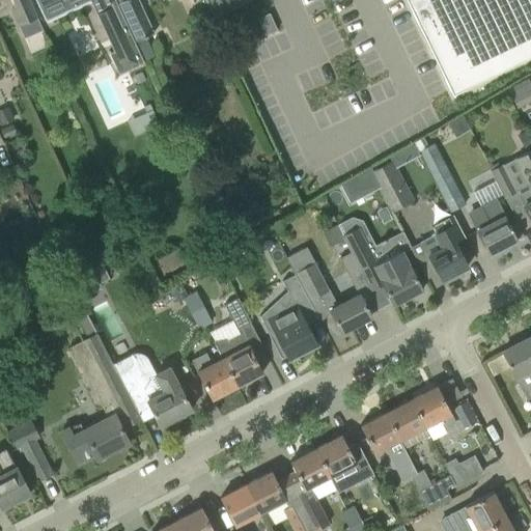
[(11,0),(17,11),(11,14),(17,25),(36,17),(28,0),(11,0)]
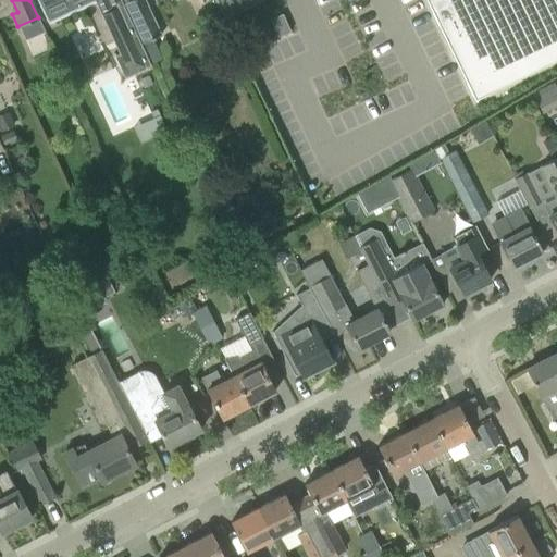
[(36,0),(40,11),(62,0),(94,0),(121,56),(116,58),(125,76),(152,63),(143,44),(123,4),(121,0),(36,0)]
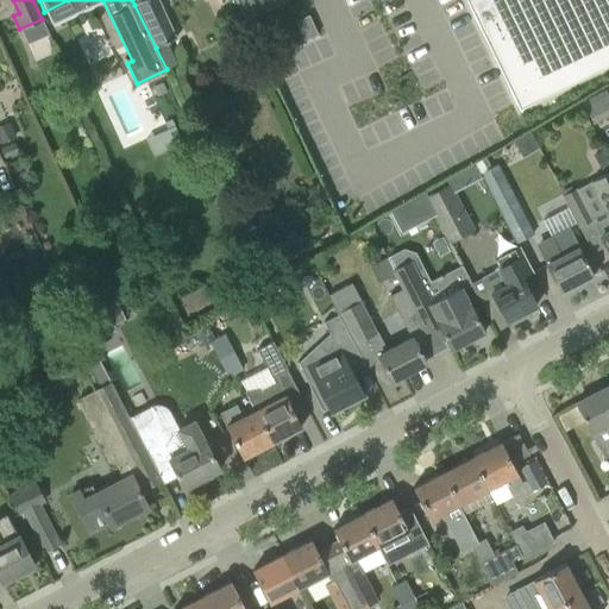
[(158,0),(144,0),(135,5),(156,48),(176,38),(158,0)]
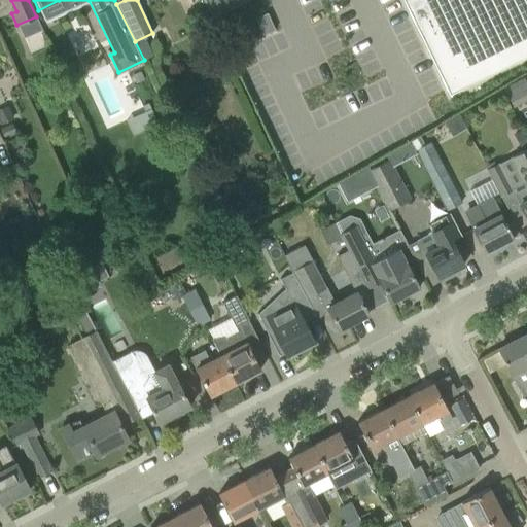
[(204,0),(211,13),(240,0),(204,0)]
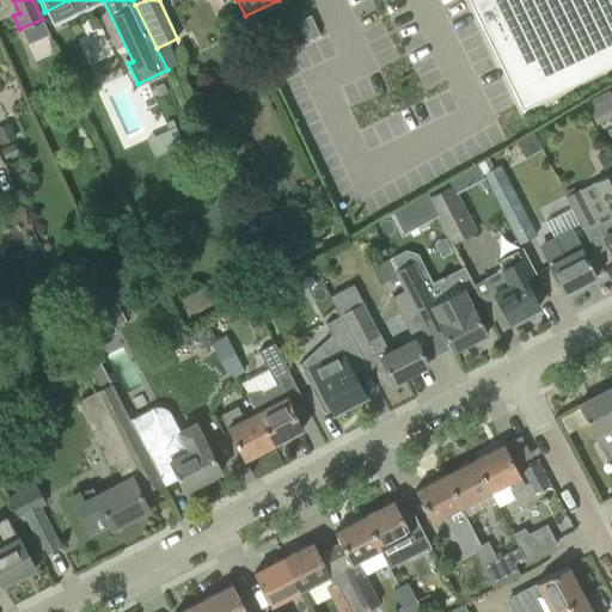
[(611,0),(467,0),(521,109),(611,65),(611,0)]
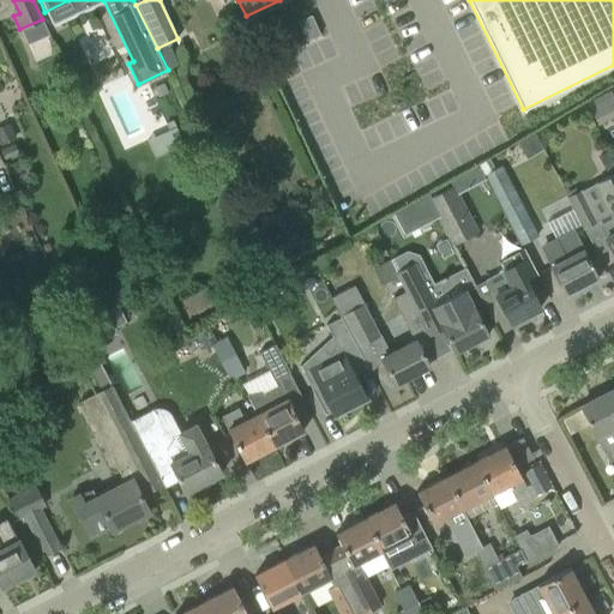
[(312,17),(299,23),(307,41),(319,35),(312,17)]
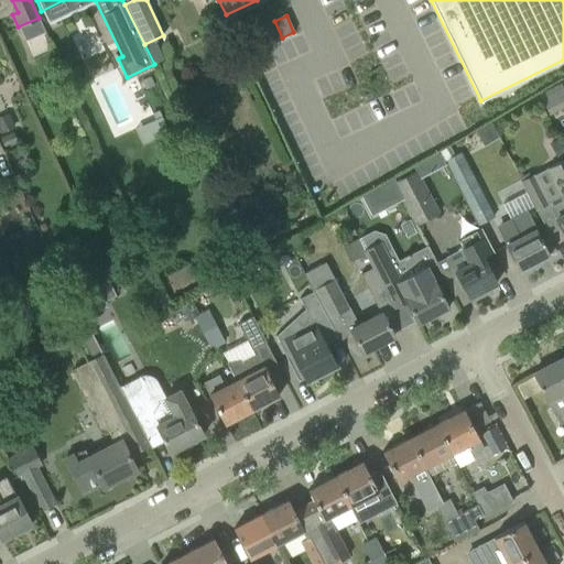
[(540,97),(549,114),(563,106),(563,91),(562,87),(540,97)]
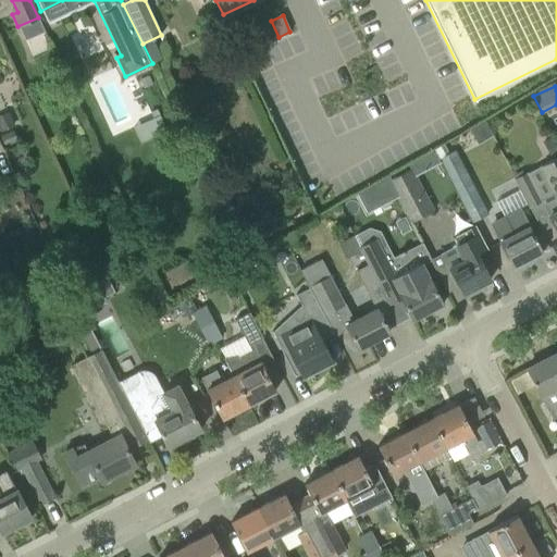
[(149,112),(159,134),(165,131),(155,109),(149,112)]
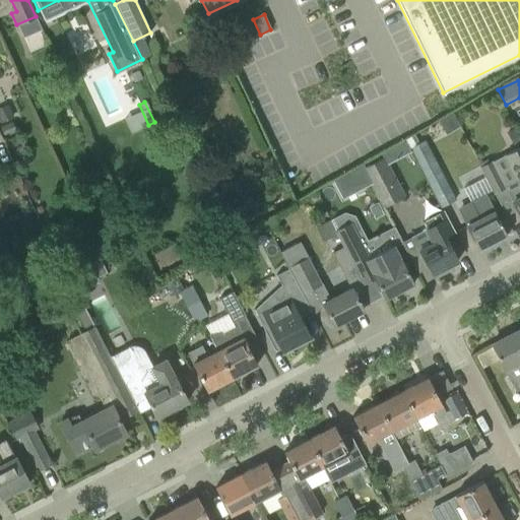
[(6,106),(0,108),(0,123),(12,118),(6,106)]
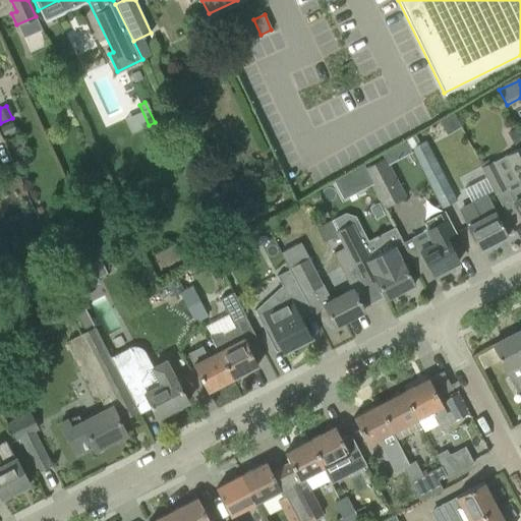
[(520,138),(516,129),(508,133),(515,147),(520,142),(520,138)]
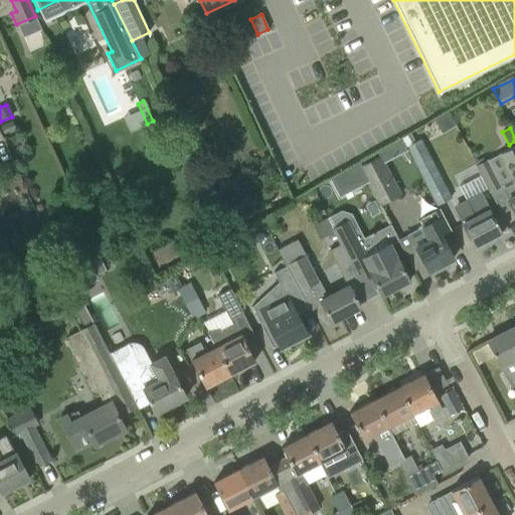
[(514,145),(498,154),(514,185),(502,191),(514,215),(514,145)]
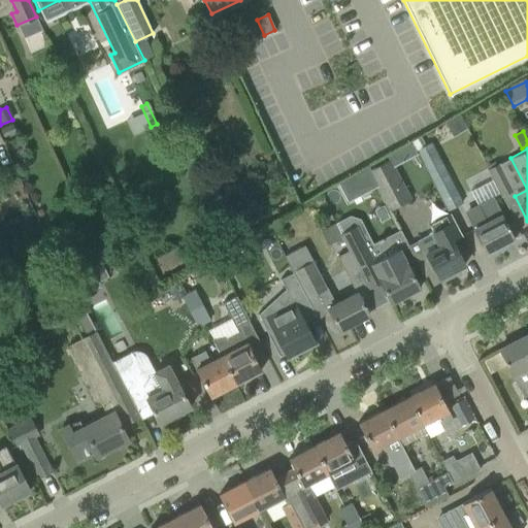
[(423,163),(448,209),(462,202),(437,156),(423,163)]
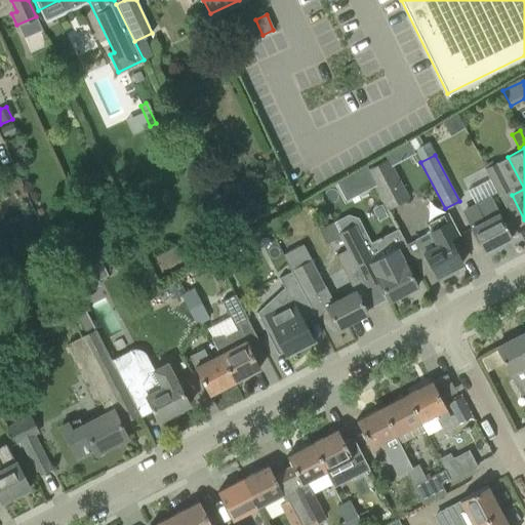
[(364,173),(385,211),(410,198),(390,160),(364,173)]
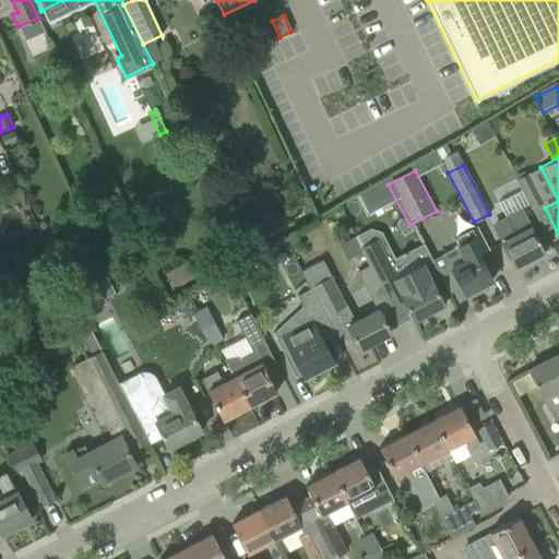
[(515,179),(531,210),(545,202),(530,173),(515,179)]
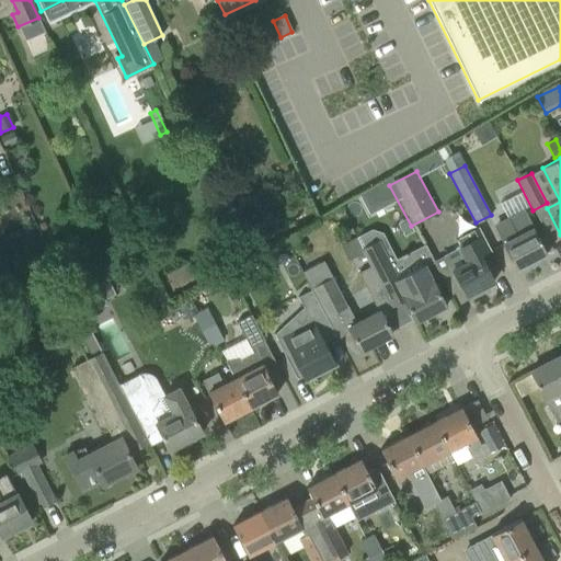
[(445,221),(451,235),(472,224),(466,210),(445,221)]
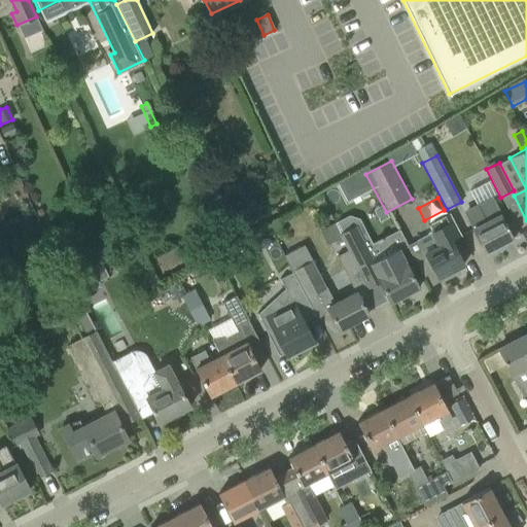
[(478,207),(464,214),(471,229),(470,230),(475,236),(484,253),(513,239),(503,220),(492,199),(478,207)]
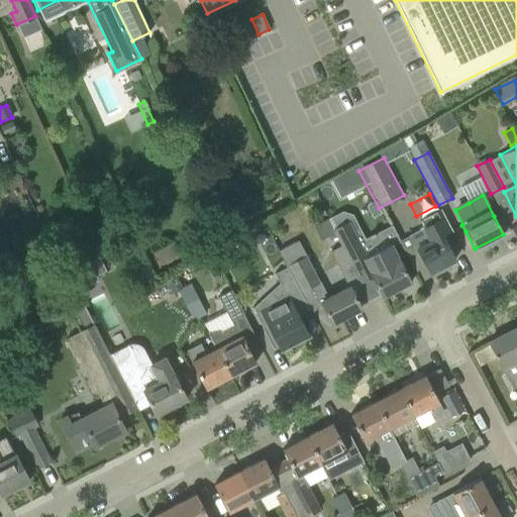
[(428,274),(454,260),(442,235),(451,231),(439,210),(435,212),(438,219),(423,227),(421,228),(422,229),(409,236),(428,274)]
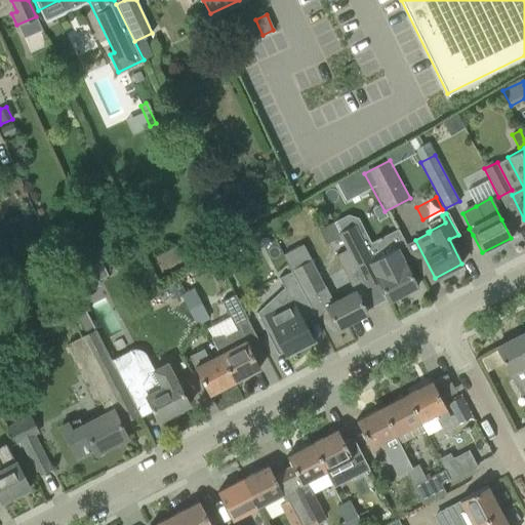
[(353,227),(338,234),(346,249),(347,248),(357,269),(357,270),(366,286),(377,281),(389,301),(416,287),(403,261),(397,249),(371,263),(353,227)]
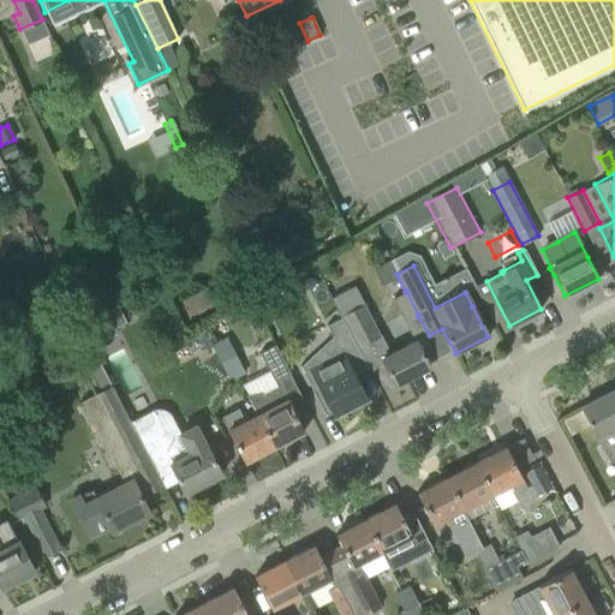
[(340,317),(341,317),(364,363),(366,369),(382,360),(394,384),(429,366),(416,341),(389,354),(354,286),(330,298),(336,309),(340,317)]
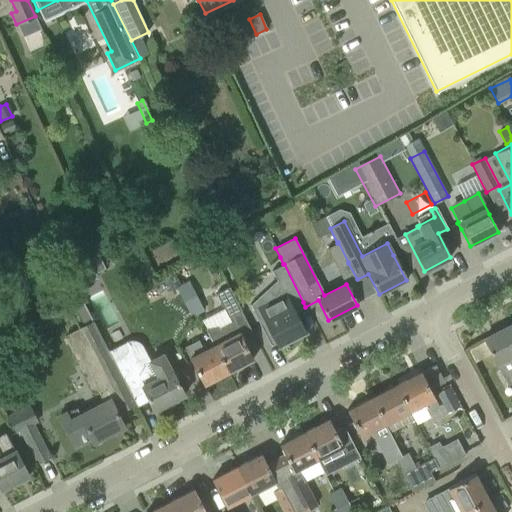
[(337,268),(347,263),(337,243),(326,248),(337,268)]
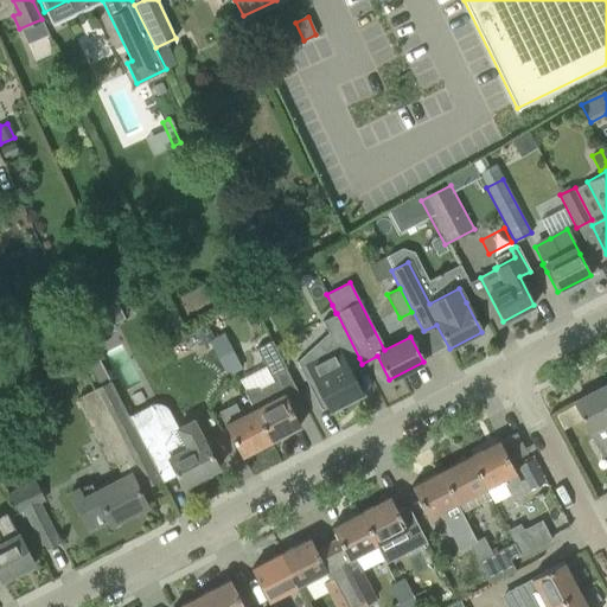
[(101,308),(110,325),(123,318),(115,301),(101,308)]
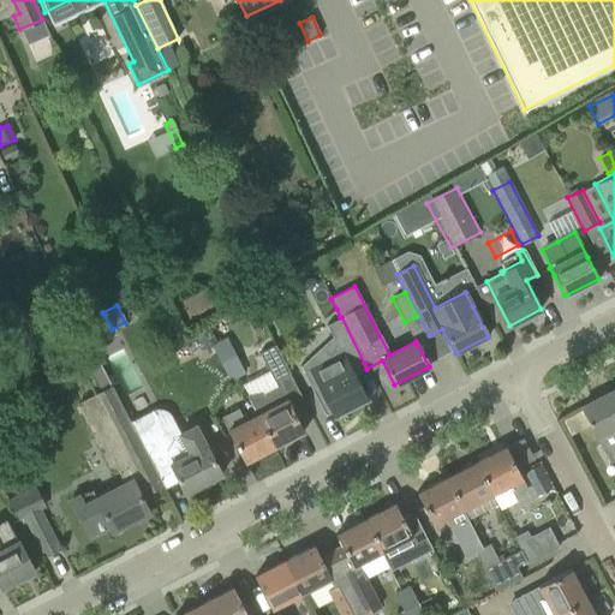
[(364,363),(341,317),(340,317),(326,324),(340,351),(303,370),(300,365),(299,365),(324,415),(326,415),(326,413),(329,411),(333,417),(366,399),(352,370),(364,363)]
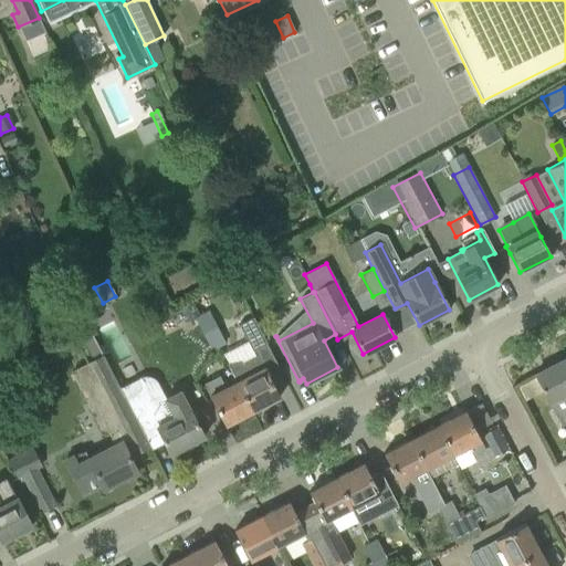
[(69,301),(76,320),(82,316),(81,313),(85,312),(77,296),(70,300),(69,301)]
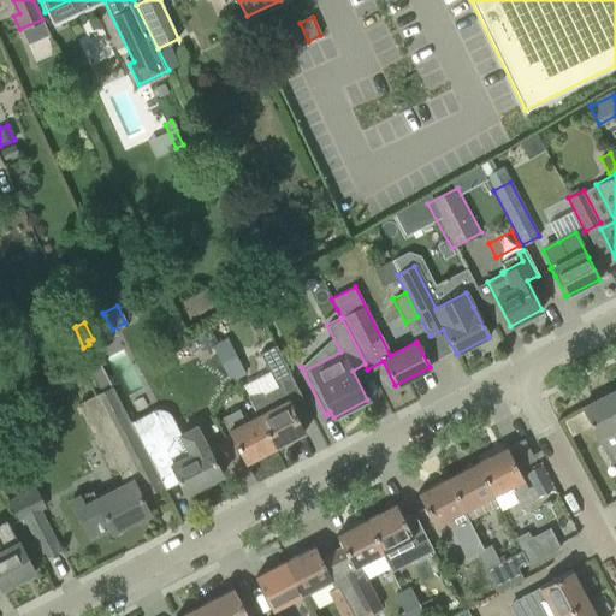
[(212,347),(221,363),(235,356),(225,341),(212,347)]
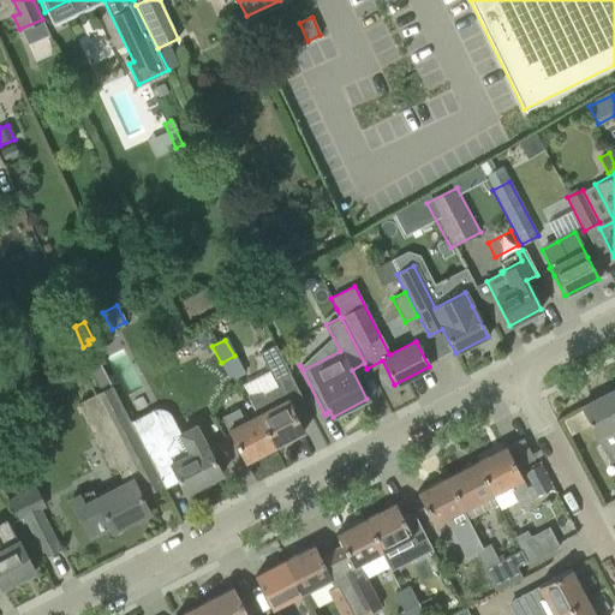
[(260,353),(273,378),(288,370),(274,345),(260,353)]
